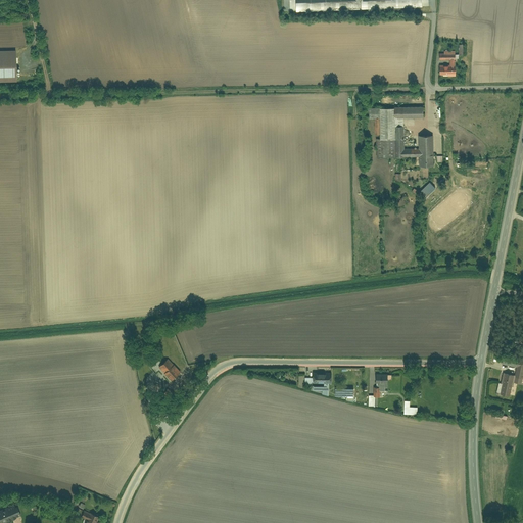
[(418,0),(291,0),(292,11),(419,6),(418,0)]
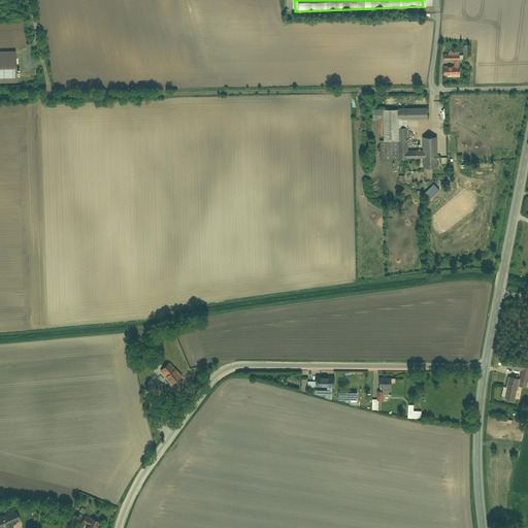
[(14,50),(0,50),(0,81),(15,81),(14,50)]
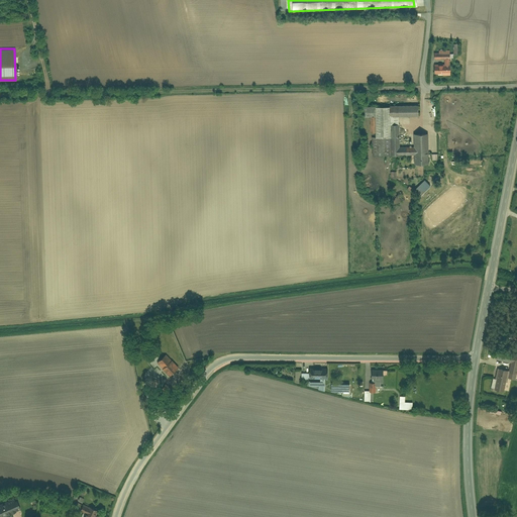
[(447,49),(431,49),(431,74),(447,74),(447,49)]
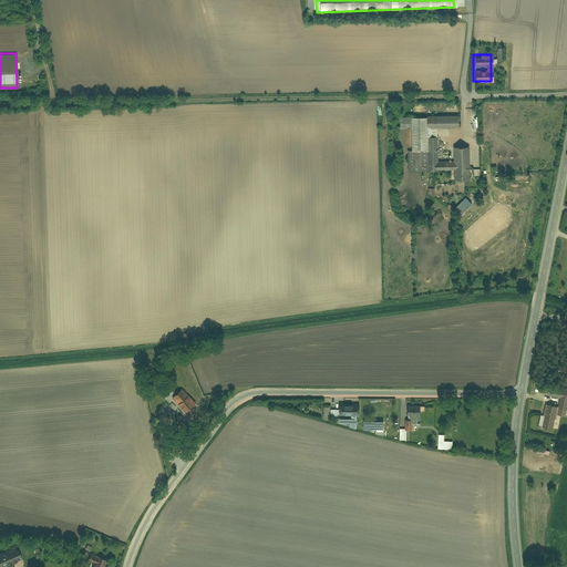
[(440,127),(461,127),(461,115),(402,116),(402,127),(400,127),(400,145),(414,145),(414,150),(410,151),(410,169),(455,169),(456,179),(472,179),(472,146),(455,146),(456,161),(440,161),(440,127)]
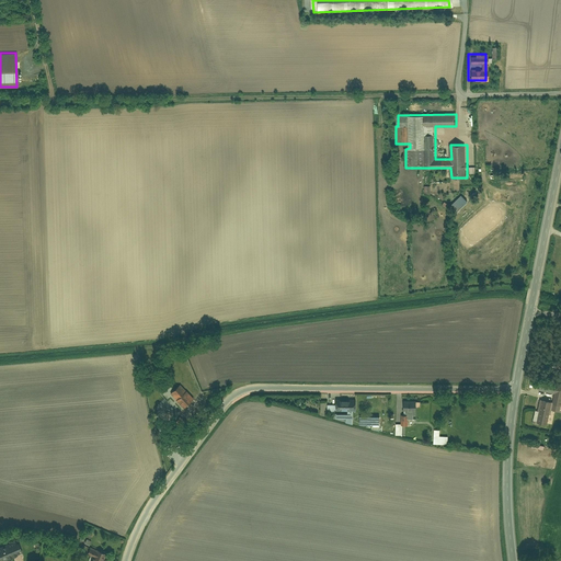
[(469,201),(462,194),(450,206),(457,213),(469,201)]
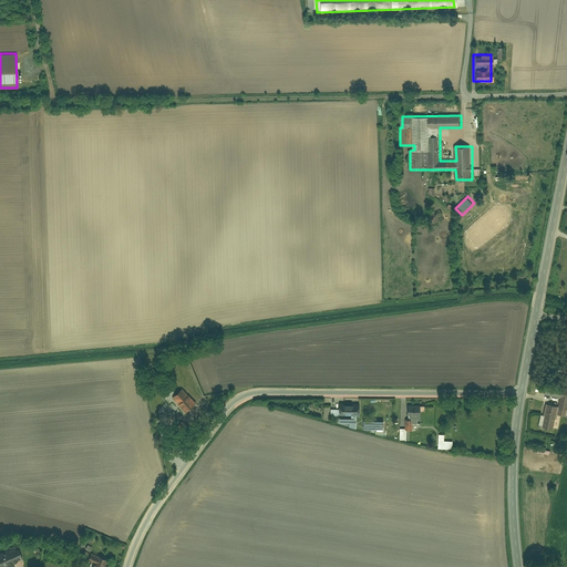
[(183,389),(173,399),(184,411),(195,402),(183,389)]
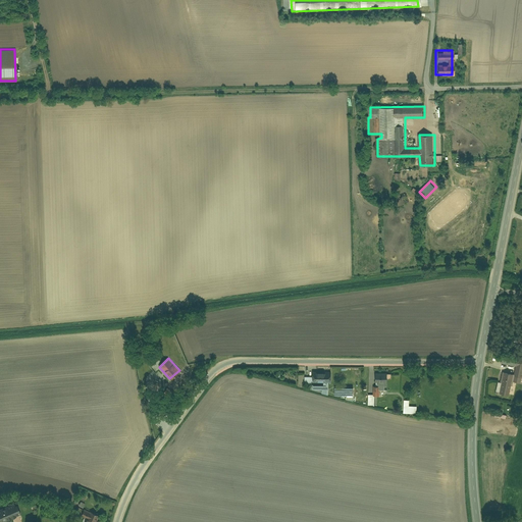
[(510,372),(498,370),(493,393),(506,395),(510,372)]
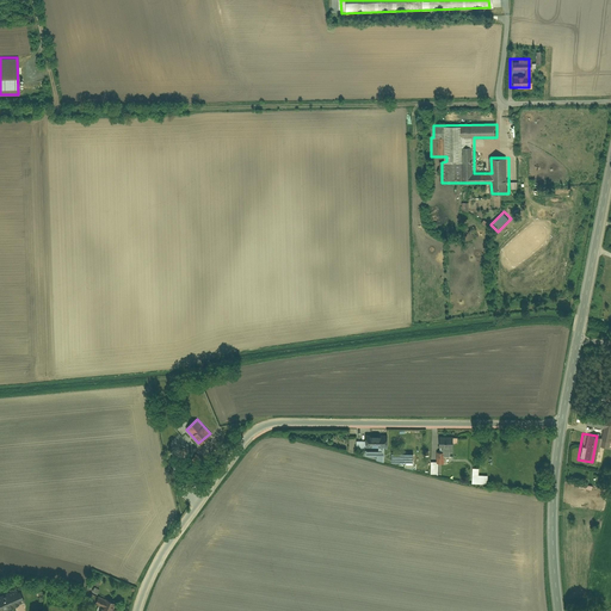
[(388,437),(366,437),(366,446),(378,446),(378,451),(384,451),(384,446),(388,446),(388,437)]
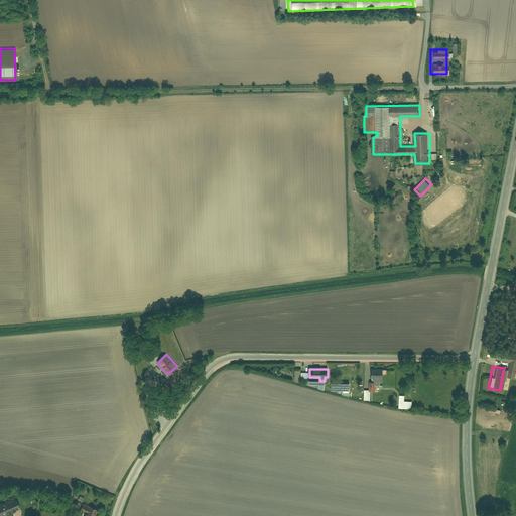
[(383,369),(370,369),(370,386),(383,386),(383,369)]
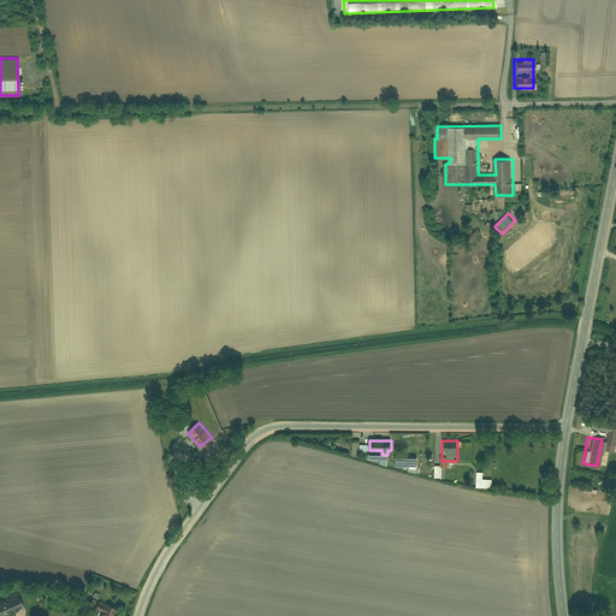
[(408,473),(416,473),(416,457),(394,457),(394,467),(408,467),(408,473)]
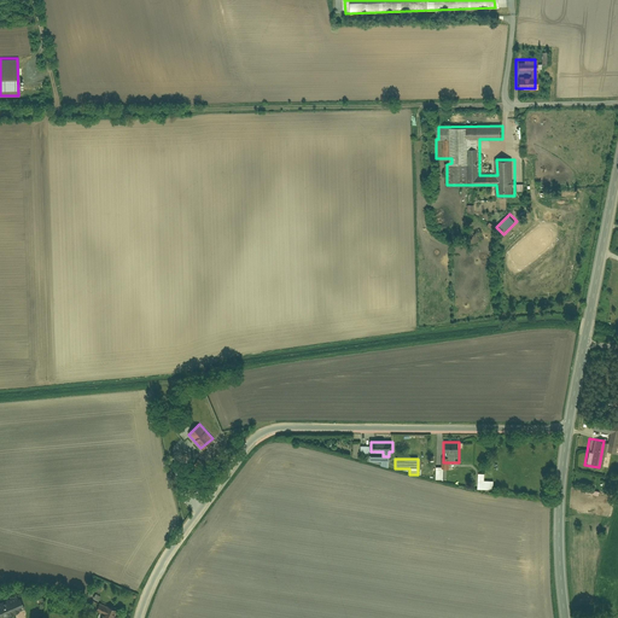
[(478,473),(477,490),(493,490),(494,482),(484,481),(484,474),(478,473)]
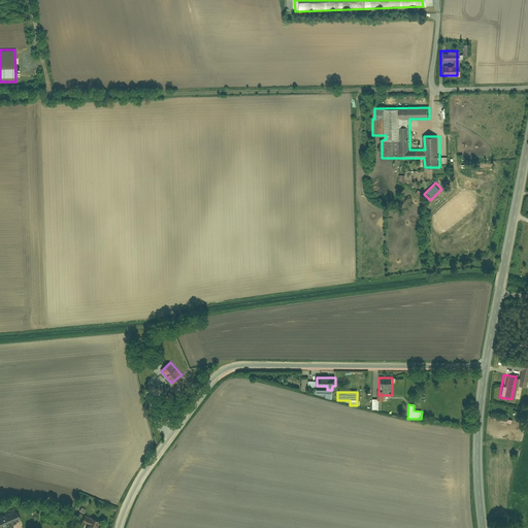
[(0,513),(0,526),(15,519),(10,507),(0,513)]
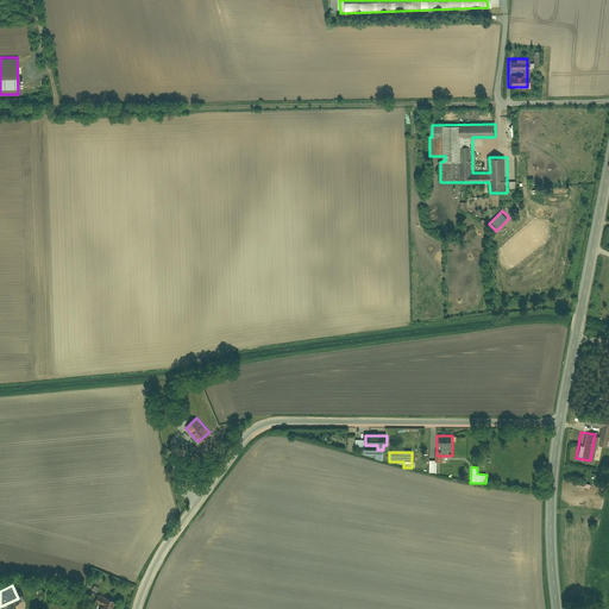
[(113,601),(100,594),(92,608),(114,608),(115,608),(111,606),(113,601)]
